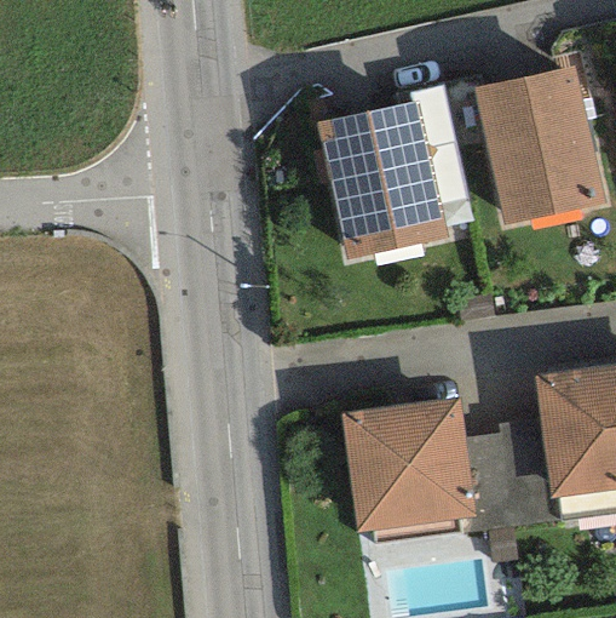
[(475,87),(505,223),(608,201),(577,64),(475,87)]
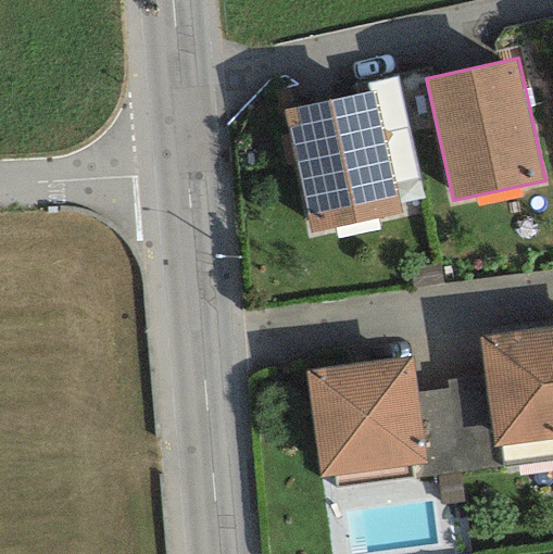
[(359,83),(361,92),(377,89),(401,202),(425,197),(399,74),(359,83)]
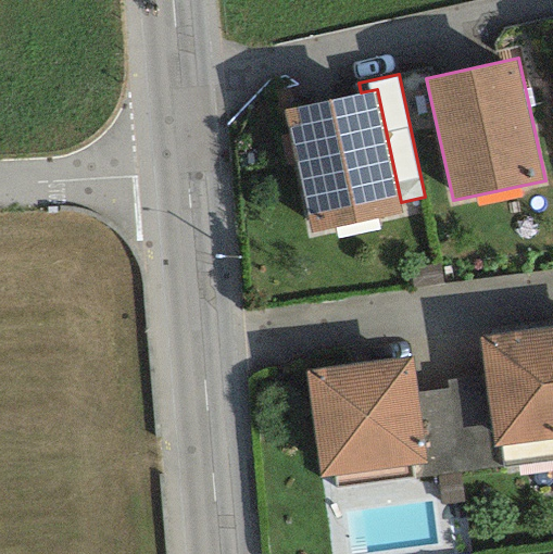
[(361,92),(284,109),(310,231),(403,212),(401,202),(377,89),(361,92)]
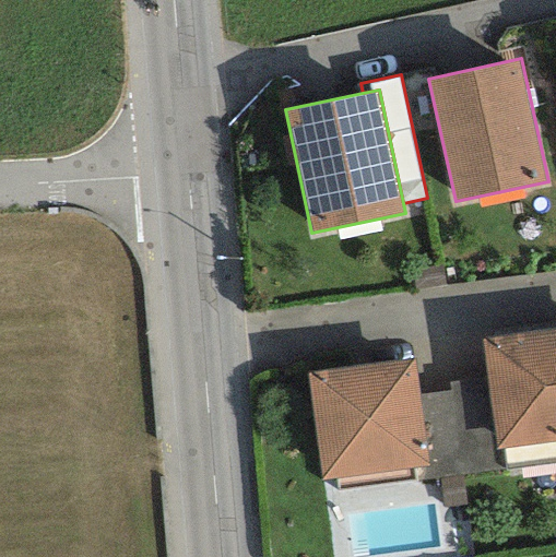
[(488,376),(497,447),(504,447),(555,439),(555,329),(483,339),(488,376)]
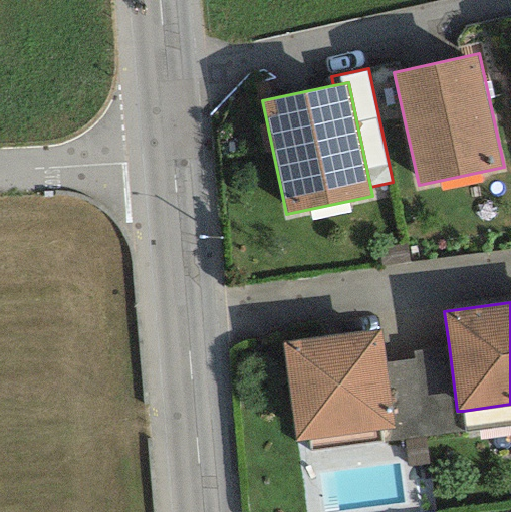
[(381,328),(284,341),(297,441),(381,429),(396,427),(387,361),(381,328)]
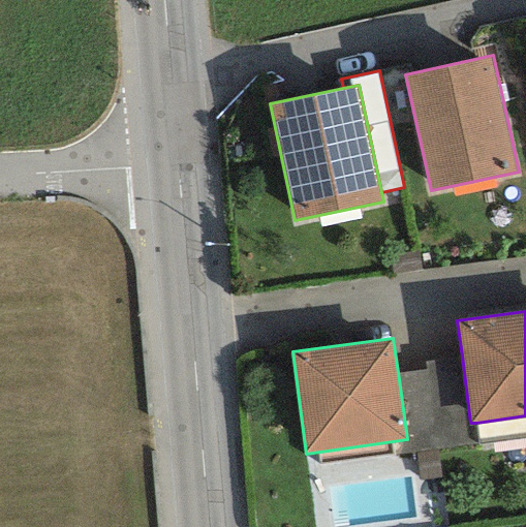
[(462,355),(427,361),(428,369),(438,448),(480,442),(476,423),(470,423),(462,355)]
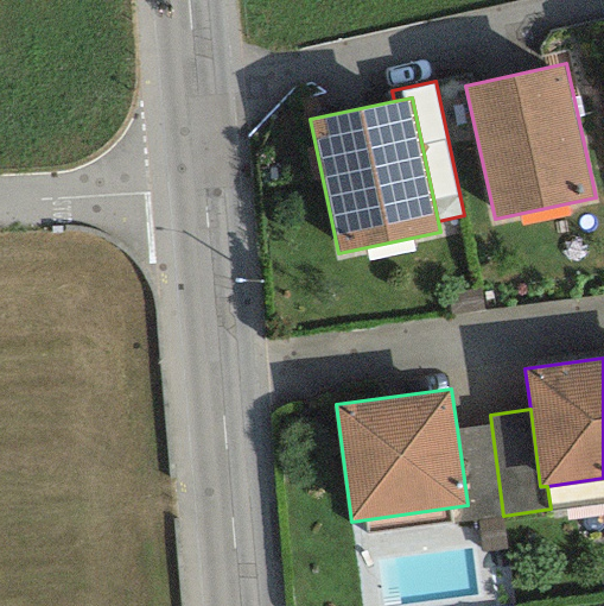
[(503,516),(491,424),(457,428),(468,505),(451,507),(453,522),(503,516)]
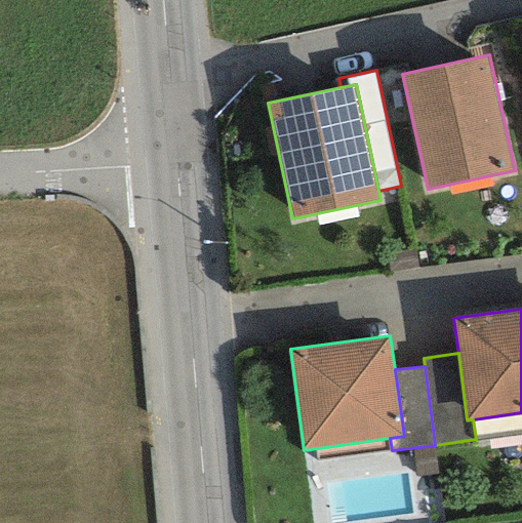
All buildings are outlined.
